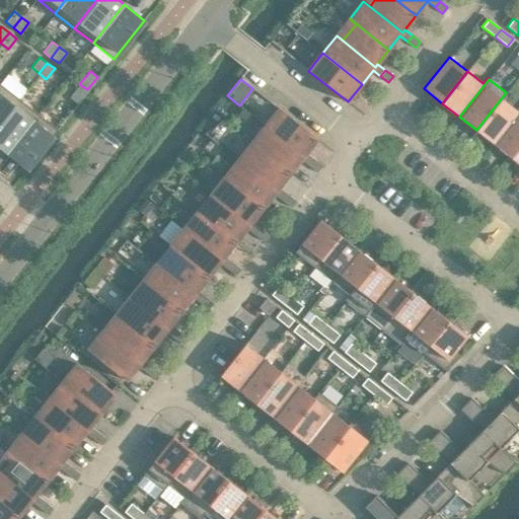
[(0,122),(18,98),(0,83),(0,122)]
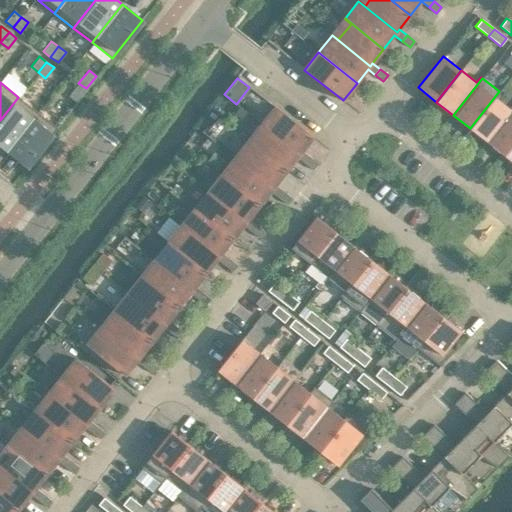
[(75,102),(86,88),(78,83),(68,96),(75,102)]
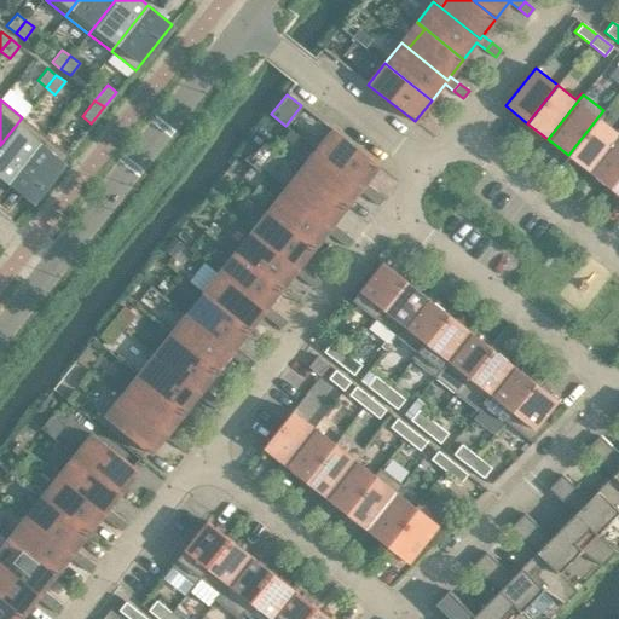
[(600,119),(605,111),(603,110),(568,155),(588,172),(618,133),(600,119)]
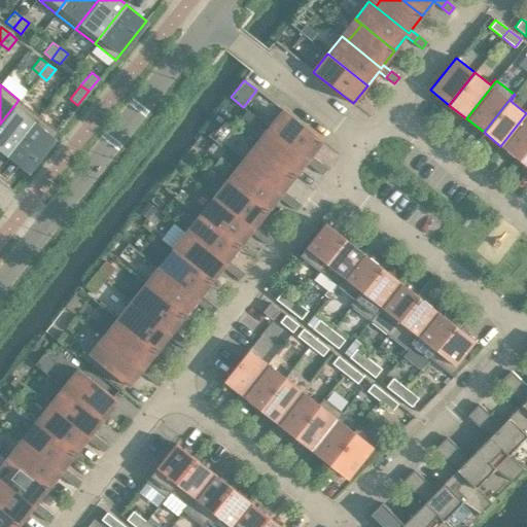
[(19,100),(0,124),(0,149),(7,154),(38,115),(19,100)]
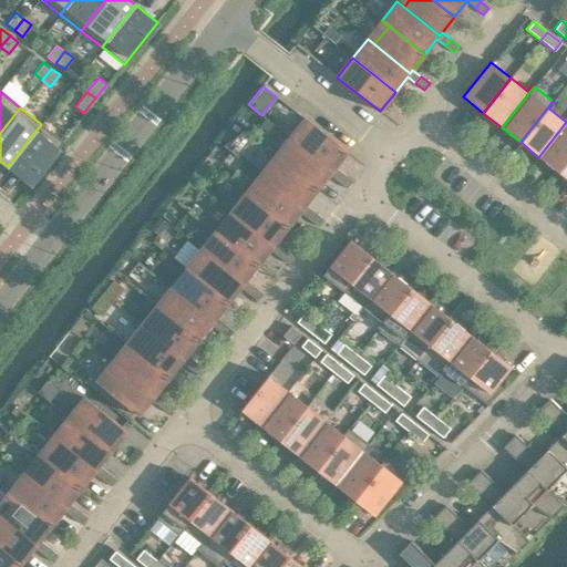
[(271,124),(264,119),(259,125),(266,131),(271,124)]
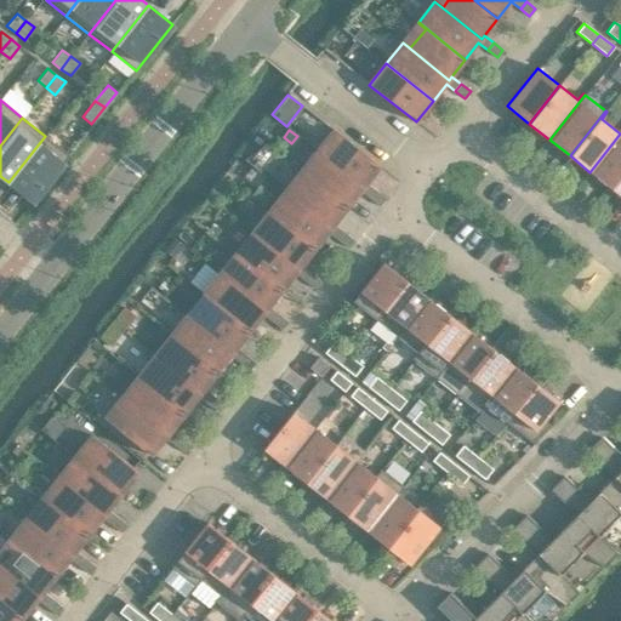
[(590,172),(610,188),(620,175),(620,134),(590,172)]
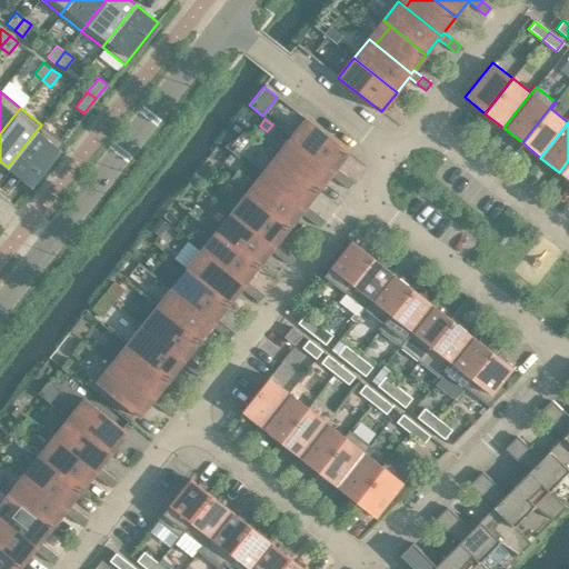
[(298,142),(291,137),(291,138),(333,171),(336,168),(349,152),(313,123),(298,142)]
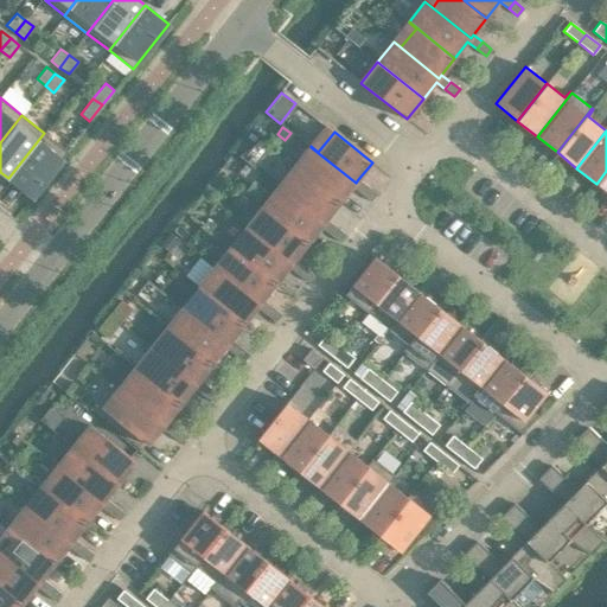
[(44,133),(8,178),(31,197),(68,152),(44,133)]
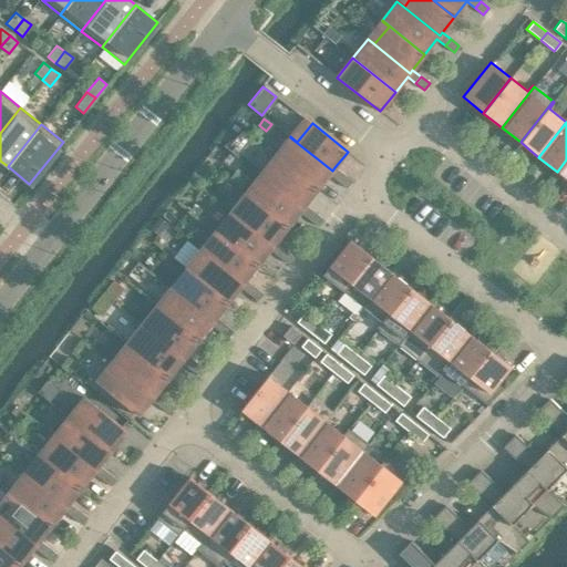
[(332,171),(290,137),(275,156),(317,189),(329,174),(338,181),(343,174),(334,167),(332,171)]
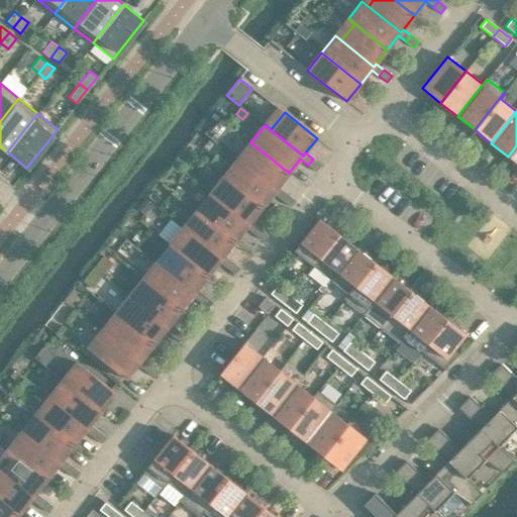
[(243,164),(237,159),(237,160),(276,190),(278,187),(289,173),(250,142),(256,147),(243,164)]
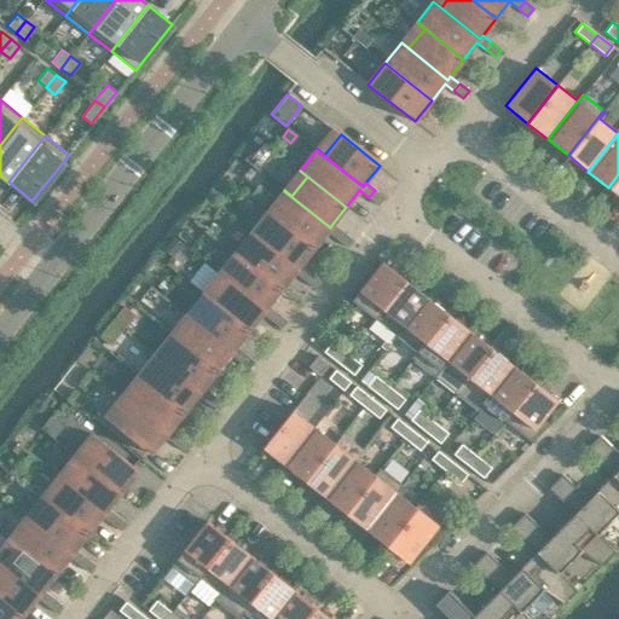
[(618,174),(608,187),(618,195),(618,174)]
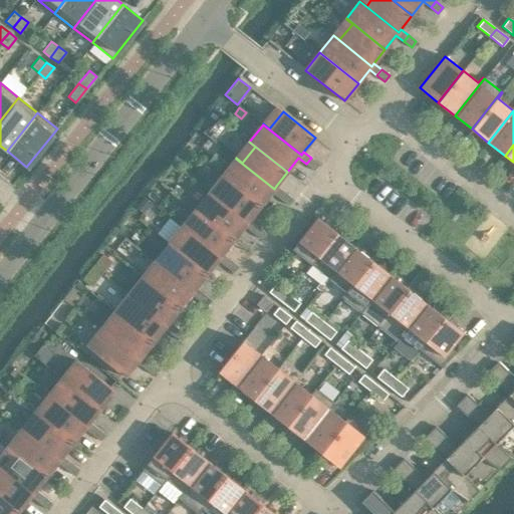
[(314,170),(318,164),(311,158),(306,164),(314,170)]
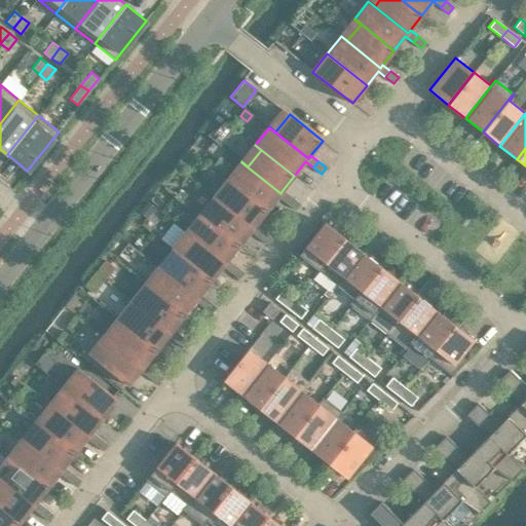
[(280,193),(241,162),(227,180),(267,211),(277,196),(286,202),(291,196),(283,190),(280,193)]
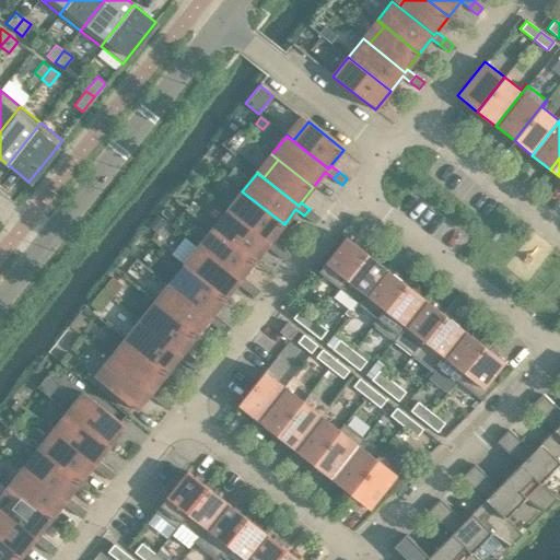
[(284,224),(242,191),(228,210),(269,243),(272,240),(284,224)]
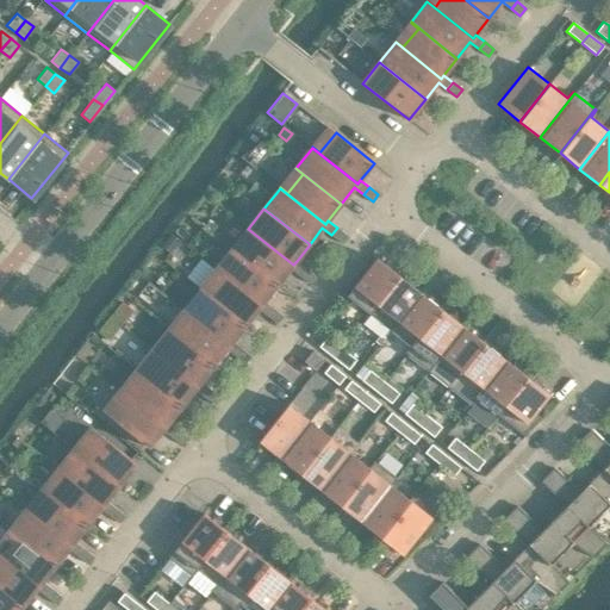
[(341,242),(347,235),(337,228),(331,235),(341,242)]
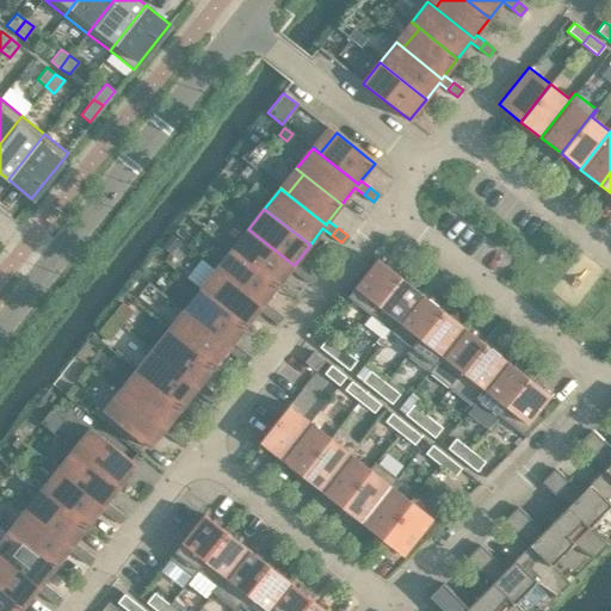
[(294,265),(248,229),(232,250),(278,285),(291,269),(300,276),(306,269),(297,261),(294,265)]
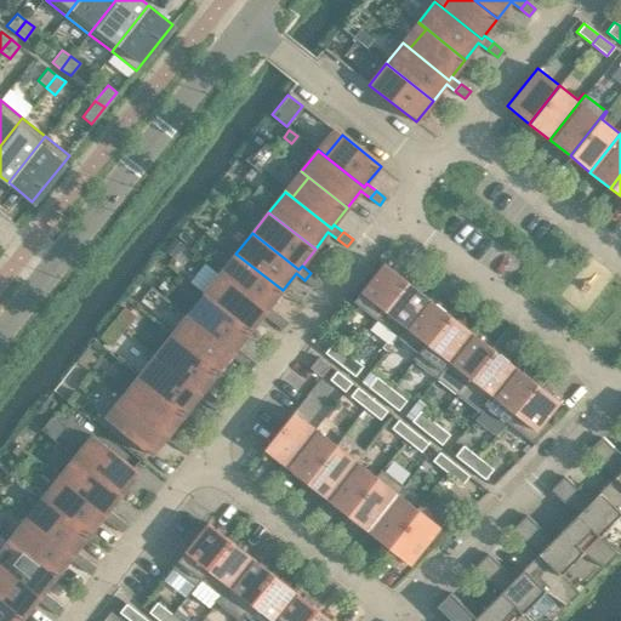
[(283,290),(235,254),(220,273),(266,311),(269,307),(283,290)]
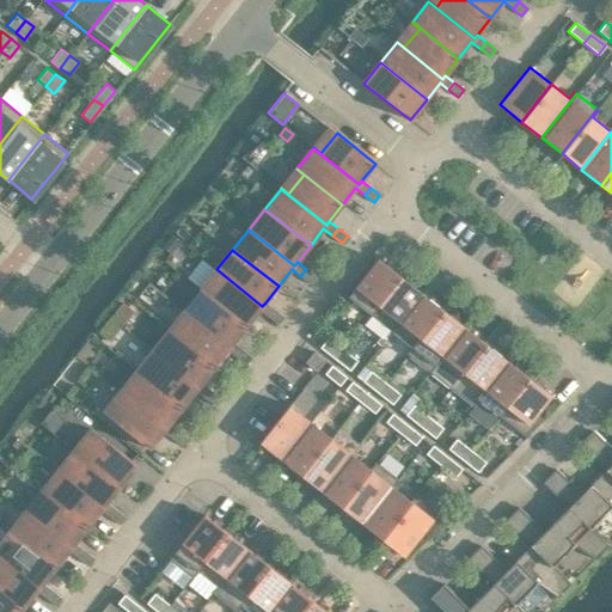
[(369,314),(399,276),(377,258),(347,297),(369,314)]
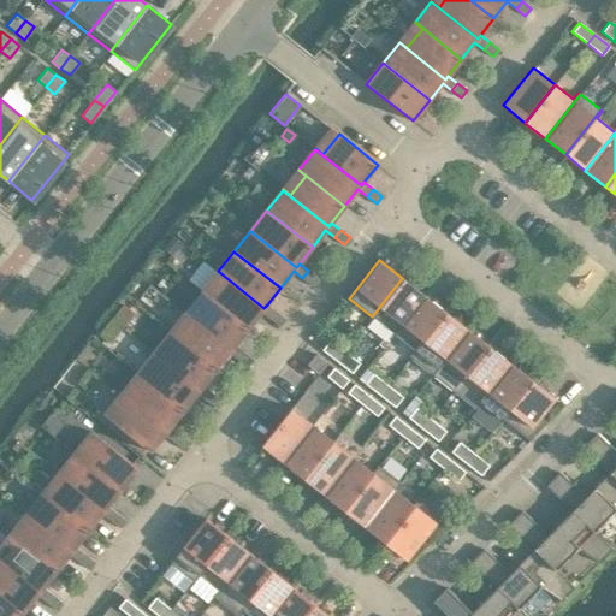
[(264,308),(218,271),(202,291),(248,329),(261,312),(270,319),(276,312),(267,304),(264,308)]
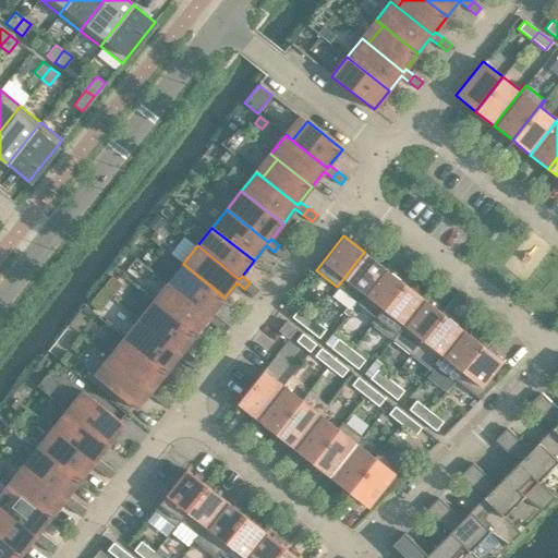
[(282,258),(288,252),(279,245),(274,252),(282,258)]
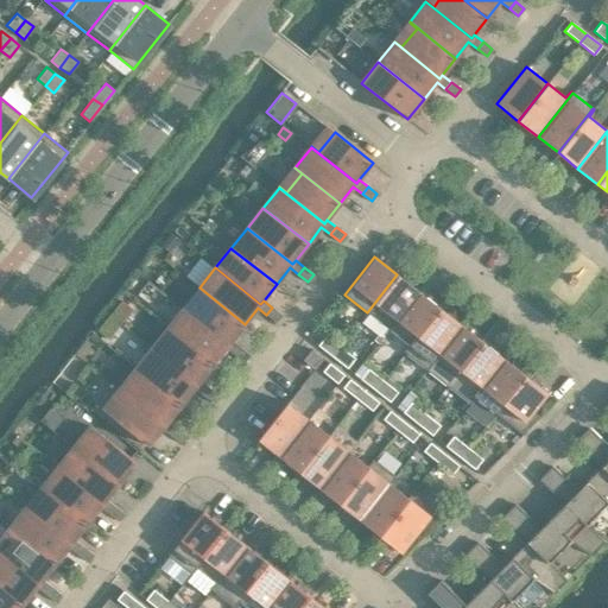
[(367,312),(388,329),(418,291),(397,274),(367,312)]
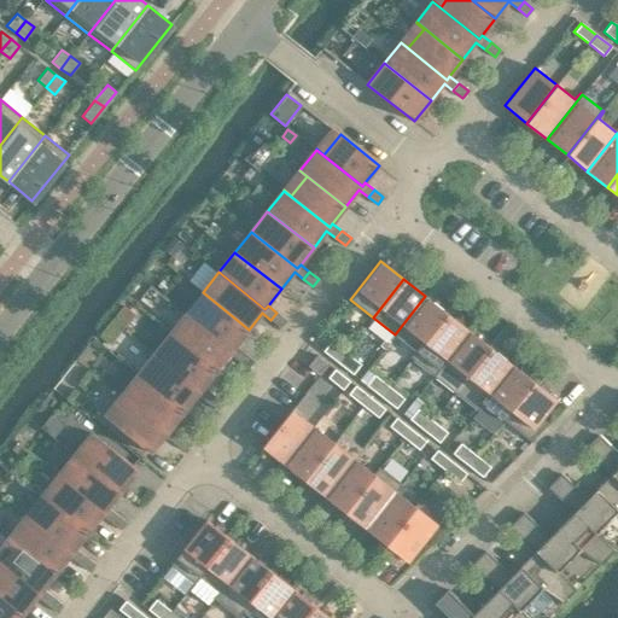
[(249,330),(203,292),(186,313),(233,350),(235,347),(249,330)]
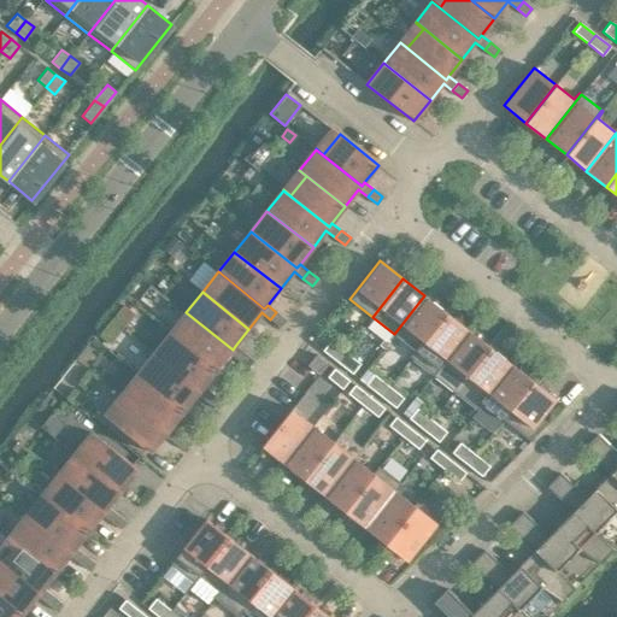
[(410,357),(410,358),(446,312),(424,295),(394,334),(415,350),(410,357)]
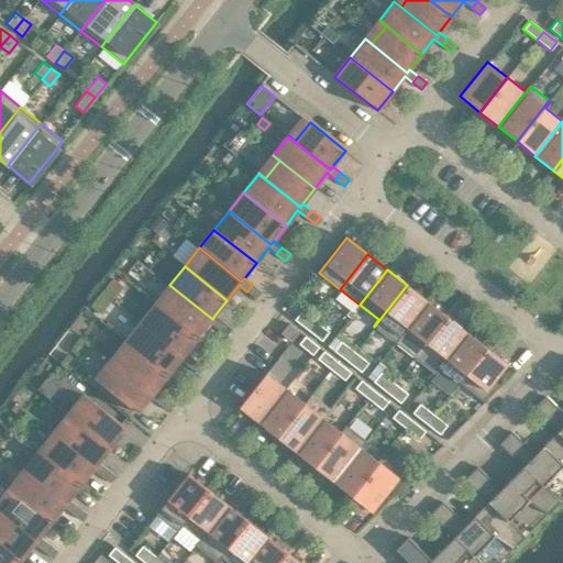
[(212,319),(169,285),(169,286),(176,291),(162,308),(155,304),(197,338),(209,322),(218,329),(223,322),(214,316),(212,319)]
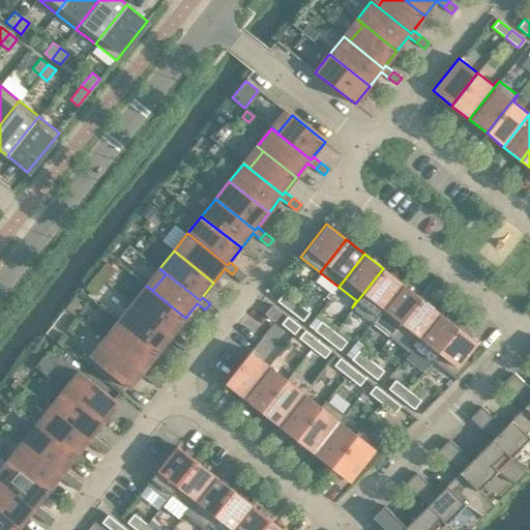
[(240,281),(245,274),(237,268),(232,274),(240,281)]
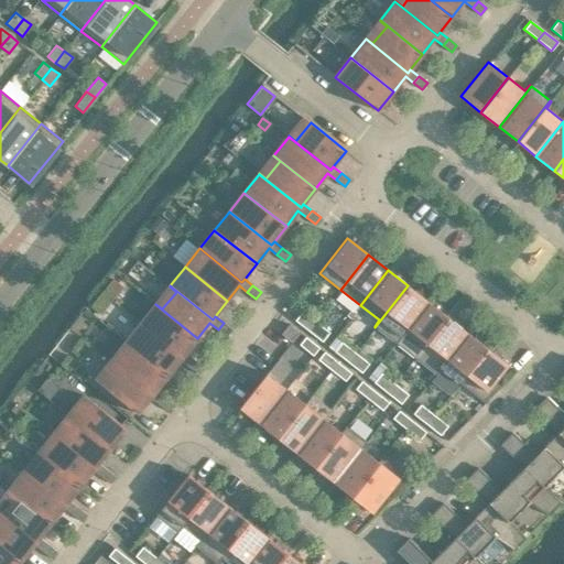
[(394,343),(427,301),(408,285),(375,327),(394,343)]
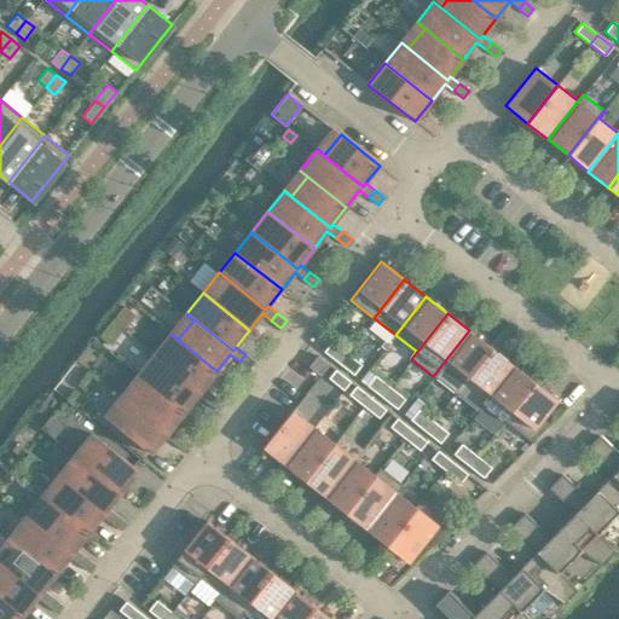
[(453,392),(455,393),(491,347),(469,330),(433,376),(435,377),(440,370),(460,385),(453,392)]
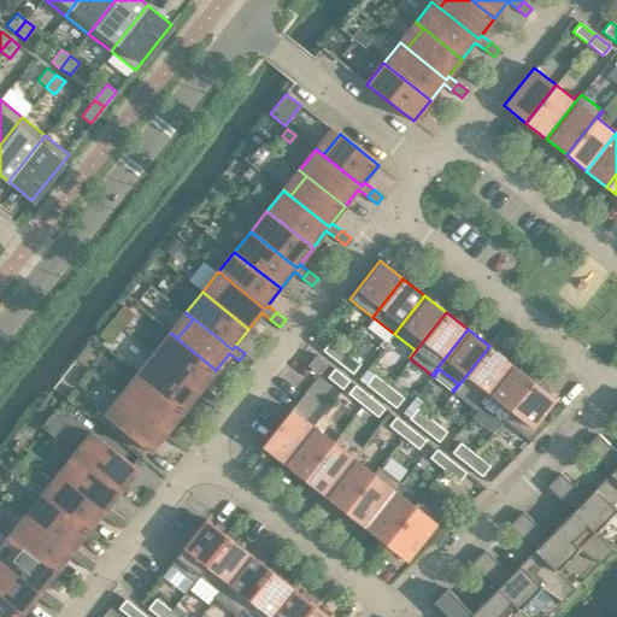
[(216,370),(170,333),(153,353),(200,391),(203,387),(216,370)]
